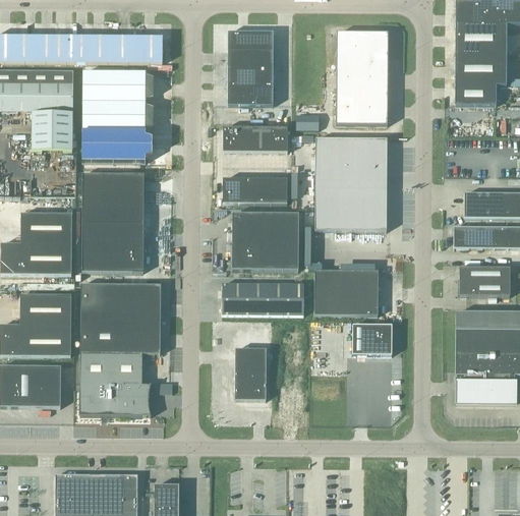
[(456,0),(455,104),(497,104),(497,83),(507,83),(507,22),(519,22),(519,0),(456,0)]
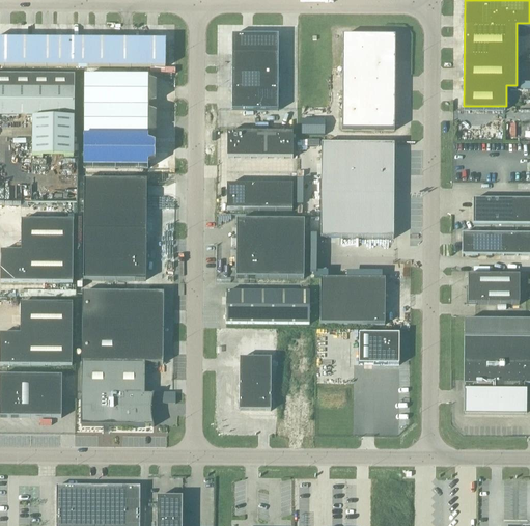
[(232,31),(232,106),(279,106),(279,31),(232,31)]
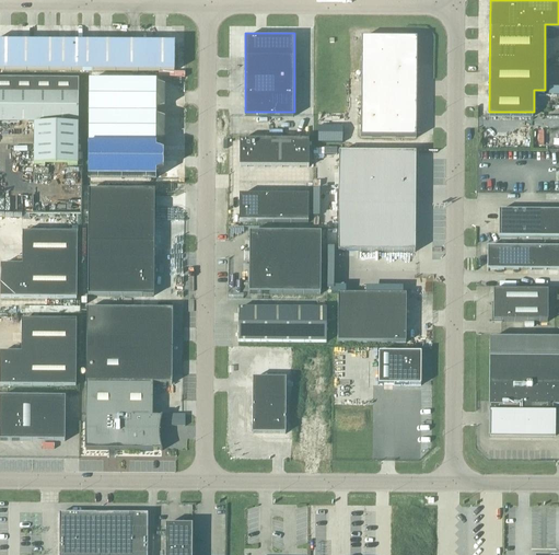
[(418,34),(362,33),(361,133),(417,134),(418,34)]
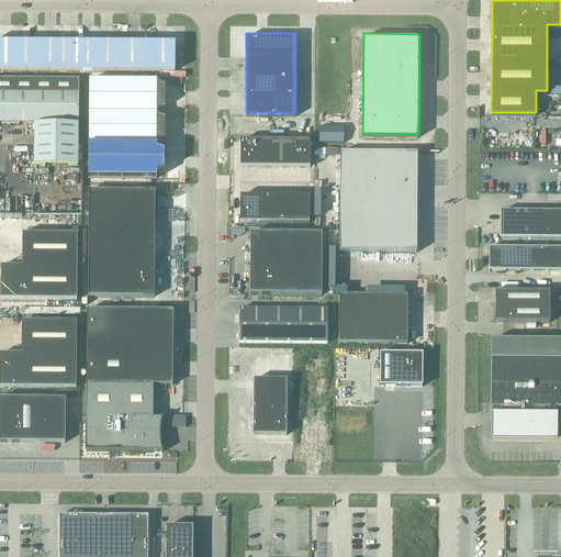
[(176,39),(0,37),(0,65),(176,67),(176,39)]
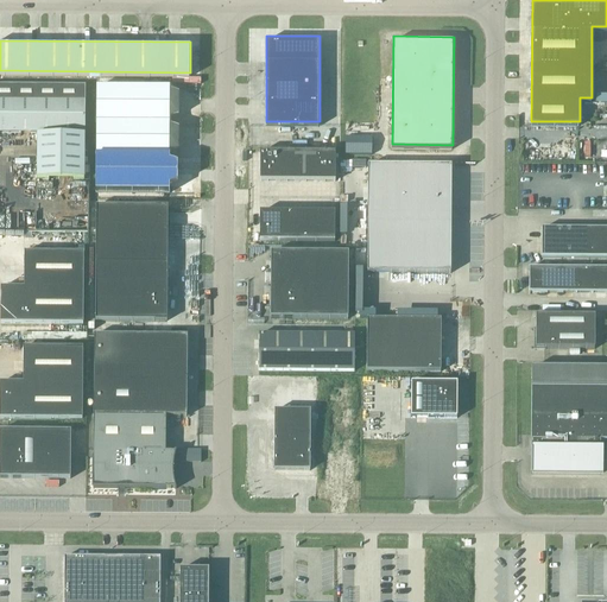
[(0,78),(0,127),(38,128),(38,175),(86,175),(86,80),(0,78)]
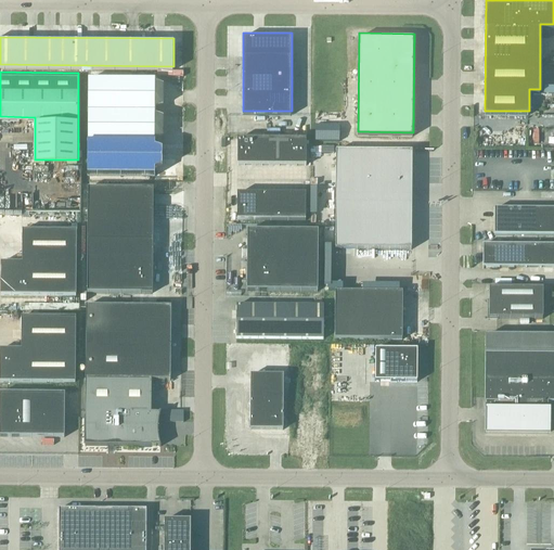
[(156,75),(89,75),(88,170),(155,171),(155,168),(163,165),(163,145),(155,143),(155,136),(164,132),(164,114),(156,111),(156,104),(164,101),(164,81),(156,79),(156,75)]
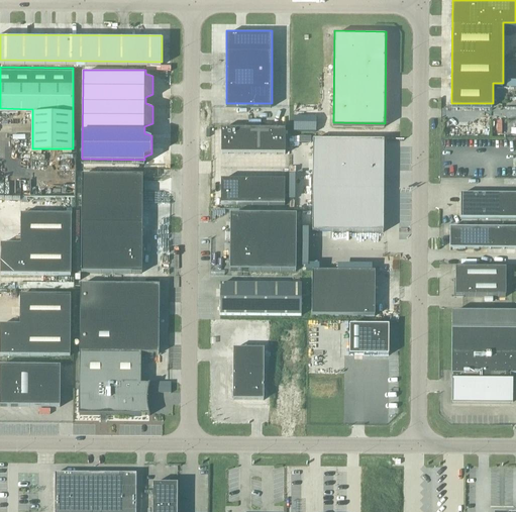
[(295,113),(295,127),(317,127),(317,113),(295,113)]
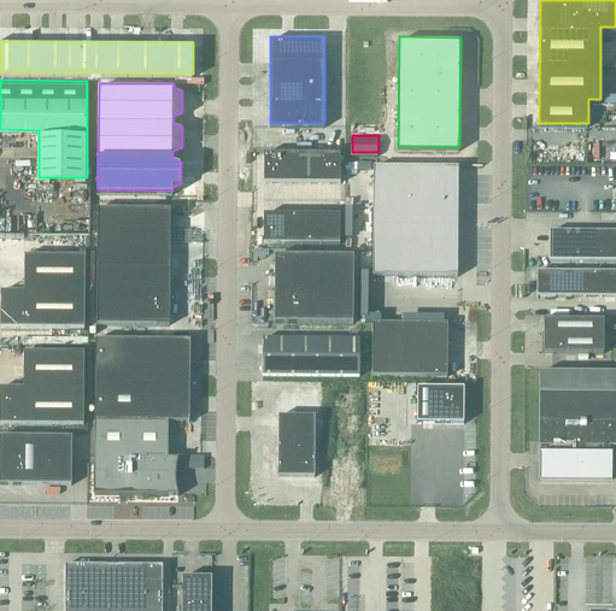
[(264,178),(341,178),(341,150),(264,150),(264,178)]
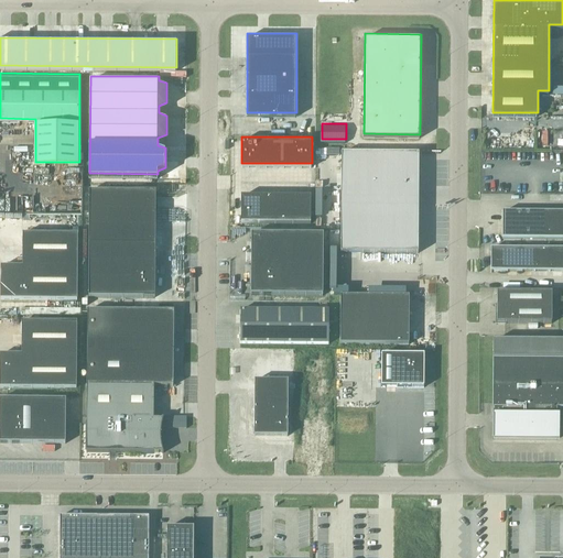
[(342,248),(419,249),(420,149),(342,149),(342,248)]
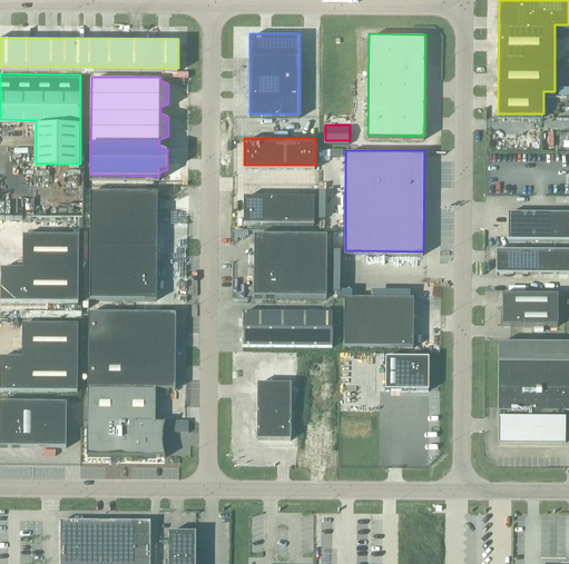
[(90,188),(90,295),(157,296),(158,189),(90,188)]
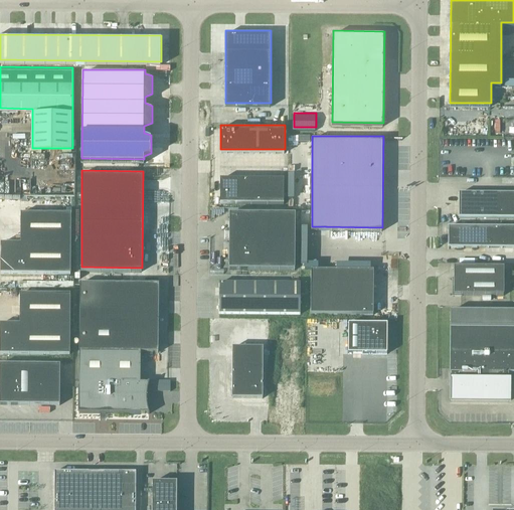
[(220,175),(220,199),(284,200),(284,176),(220,175)]
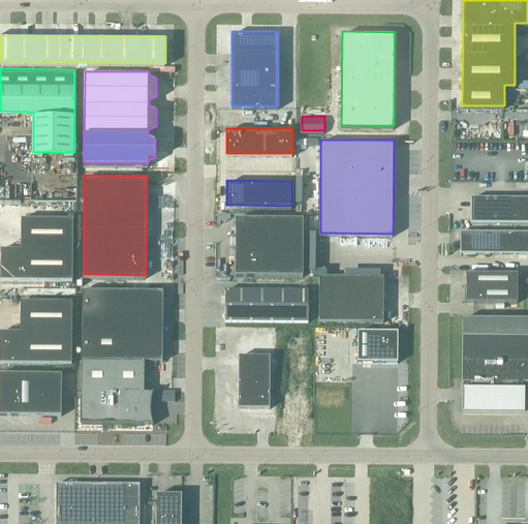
[(471,219),(527,219),(527,194),(471,194),(471,219)]
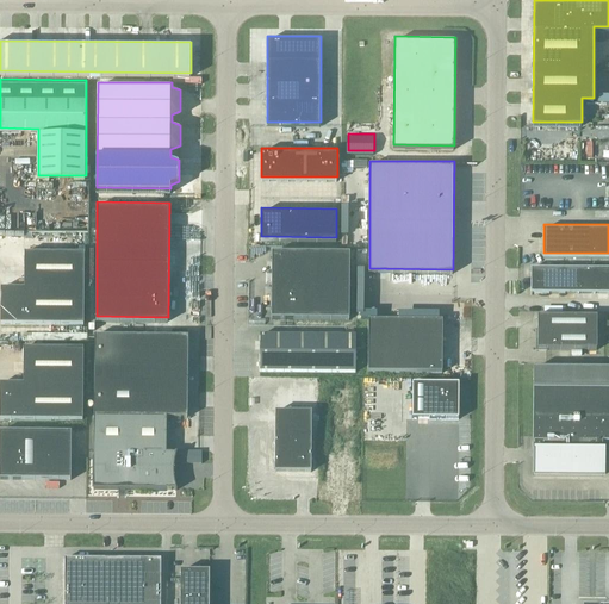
[(85,321),(85,249),(25,248),(25,284),(1,284),(1,319),(85,321)]
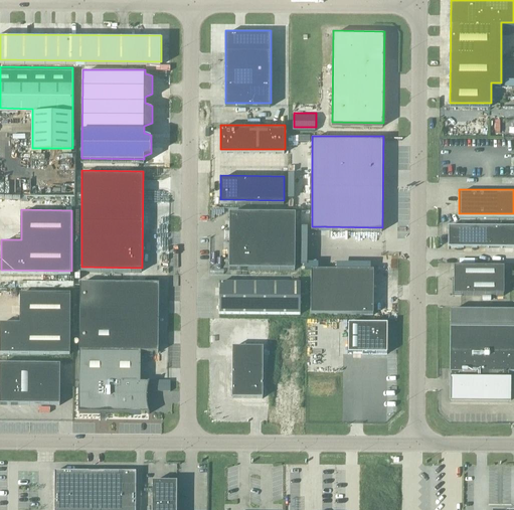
[(296,210),(229,209),(229,266),(261,266),(261,272),(269,272),(269,266),(295,266),(296,210)]
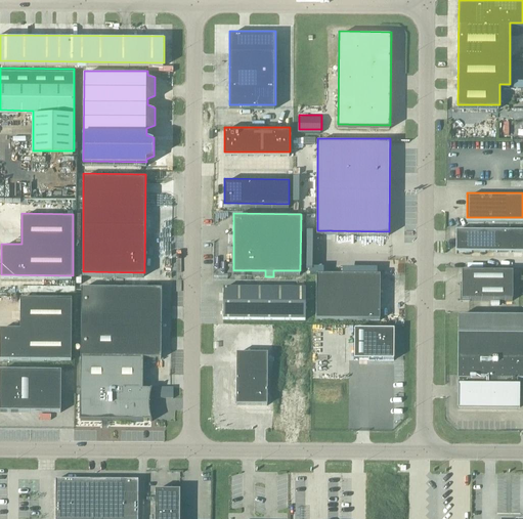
[(206,231),(223,227),(221,220),(204,224),(206,231)]
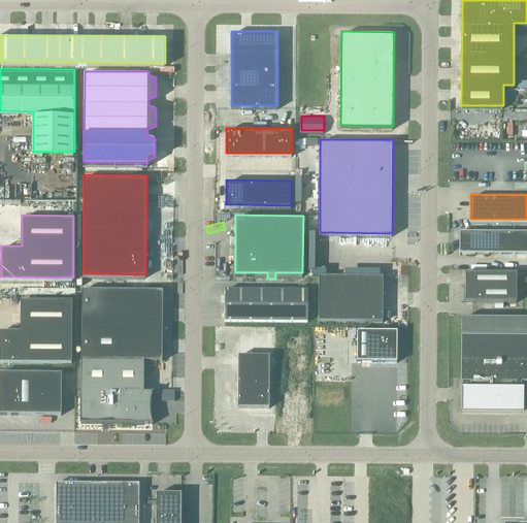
[(460,251),(461,251),(461,250),(526,250),(526,228),(460,228),(460,251)]
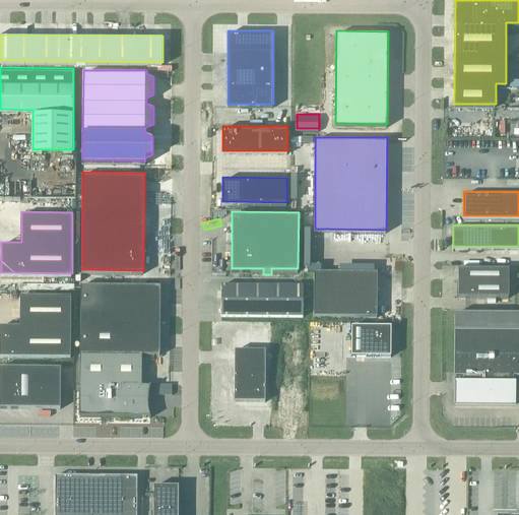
[(459,294),(509,294),(509,265),(459,265),(459,294)]
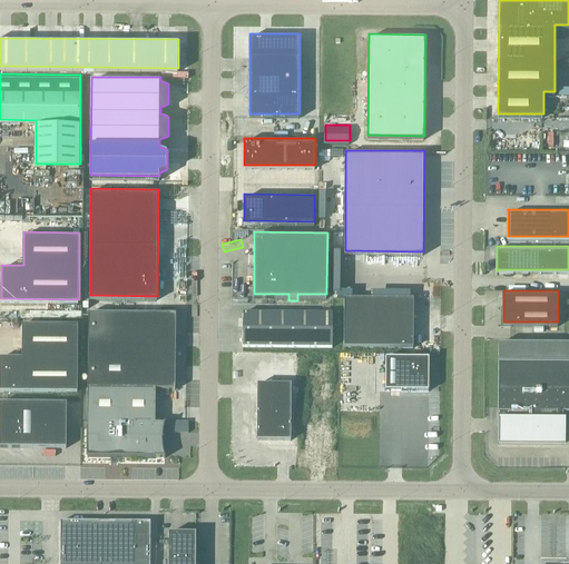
[(344,343),(414,344),(414,295),(344,294),(344,343)]
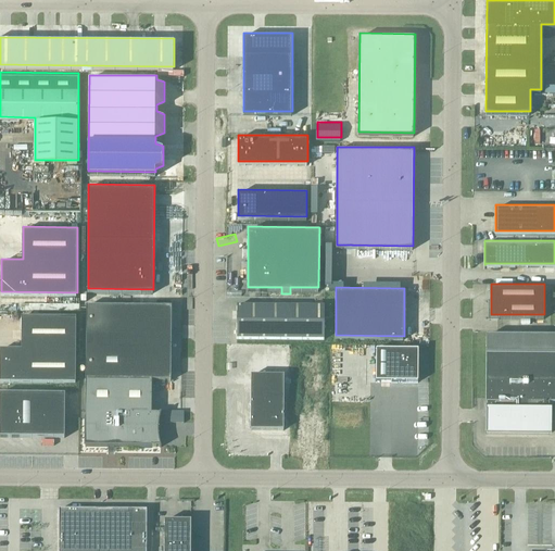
[(238,301),(237,334),(325,335),(325,302),(290,301),(290,293),(281,293),(281,301),(238,301)]
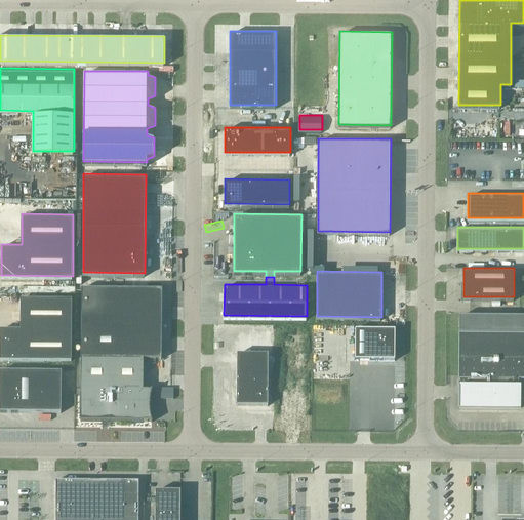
[(81,354),(81,416),(107,416),(132,417),(151,417),(152,417),(151,413),(150,408),(150,404),(150,399),(150,395),(151,390),(153,386),(152,386),(152,387),(144,387),(144,355),(162,355),(162,285),(110,285),(82,285),(81,354)]
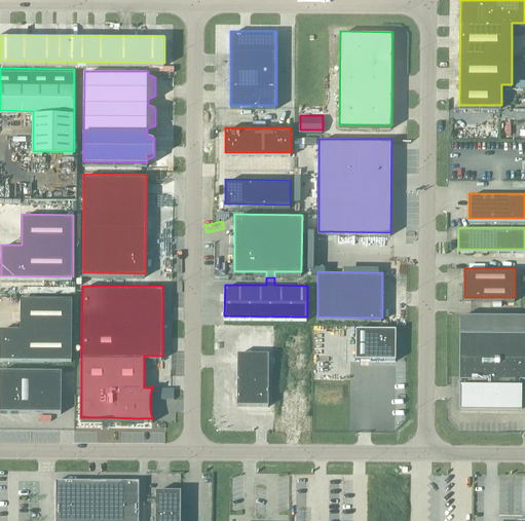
[(72,296),(21,296),(21,327),(0,327),(0,358),(72,358),(72,296)]
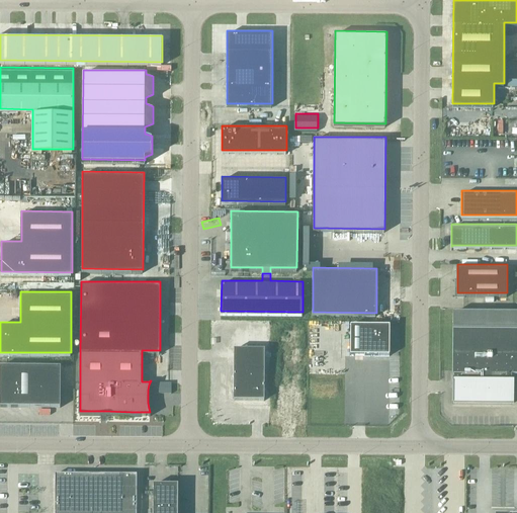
[(516,309),(453,309),(452,400),(512,400),(512,370),(516,370),(516,309)]
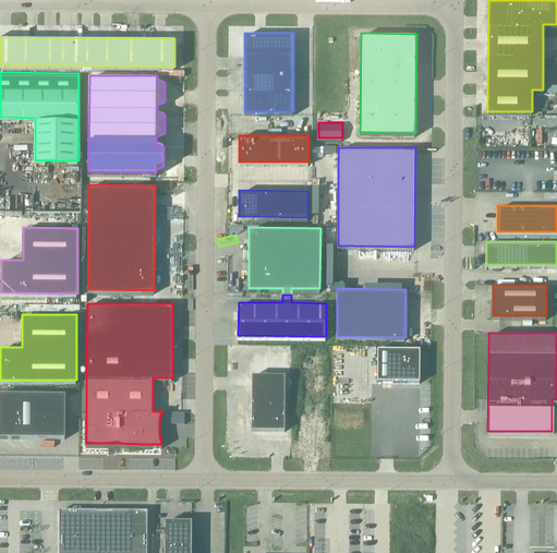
[(377,379),(420,380),(421,347),(378,346),(377,379)]
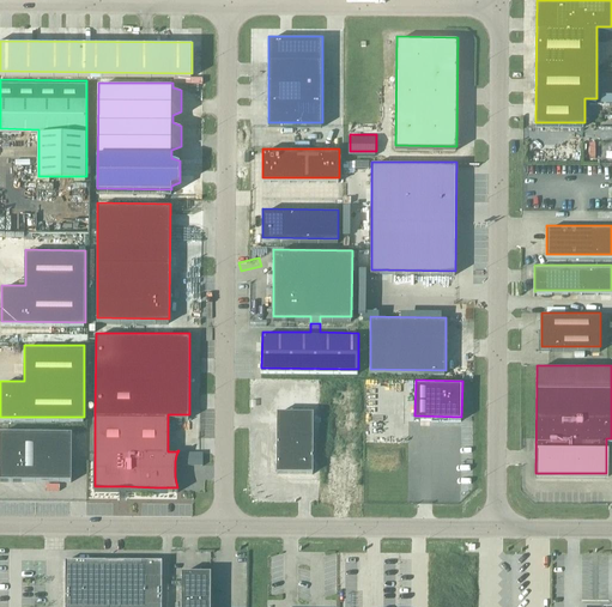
[(314,469),(314,410),(278,408),(277,469),(314,469)]
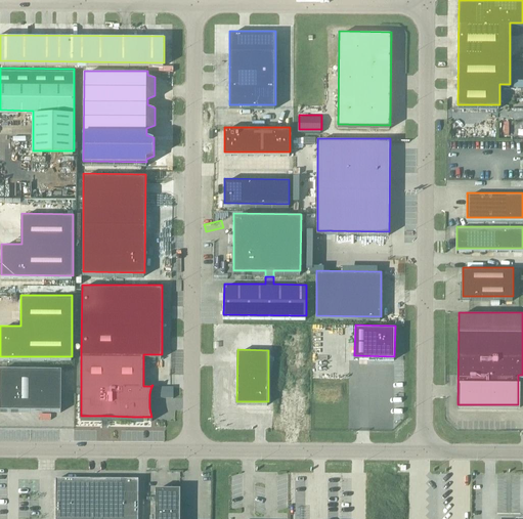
[(61,407),(61,366),(0,366),(0,407),(61,407)]
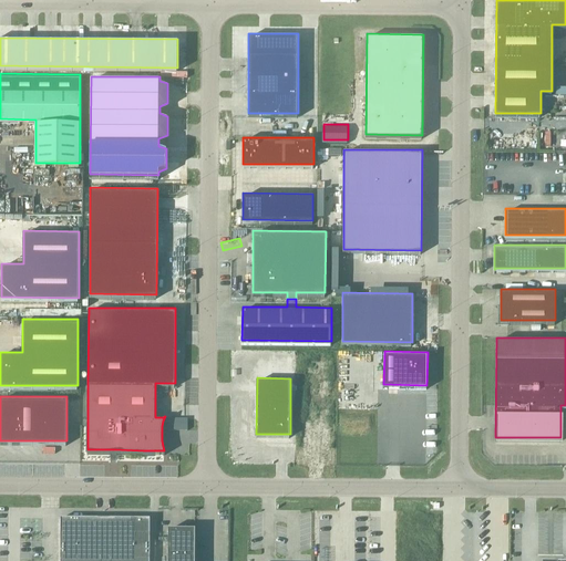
[(168,414),(168,425),(186,426),(187,426),(188,426),(188,414),(187,414),(186,414),(168,414)]
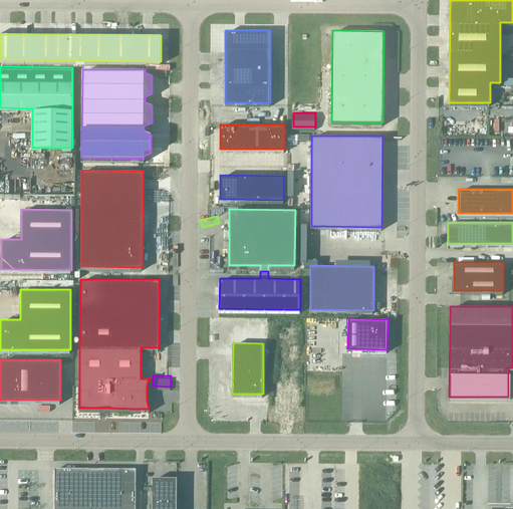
[(136,508),(137,467),(55,466),(54,508),(136,508)]
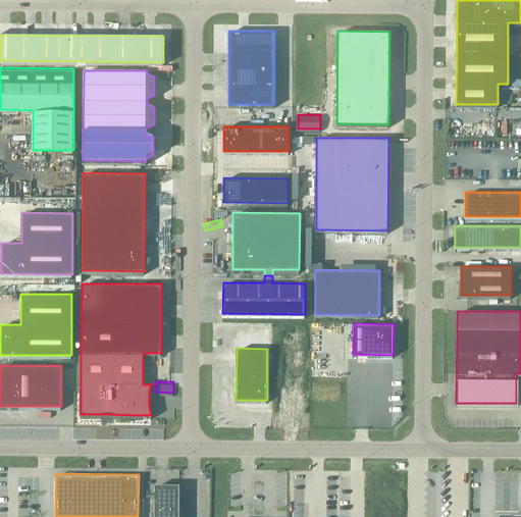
[(178,516),(179,484),(155,484),(154,516),(178,516)]
